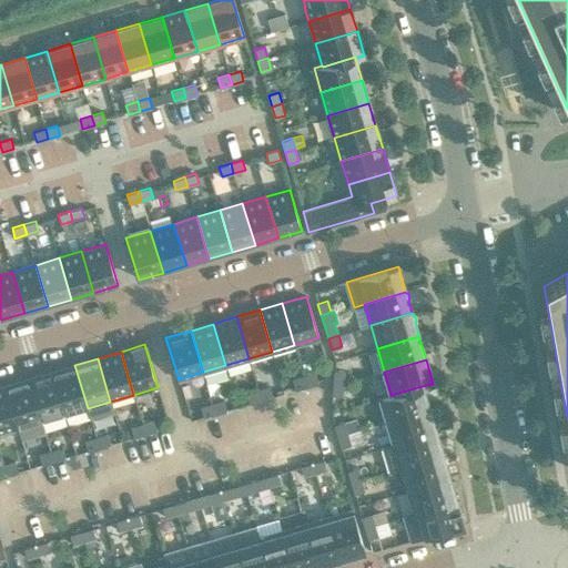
[(74,365),(52,372),(64,415),(88,408),(74,365)]
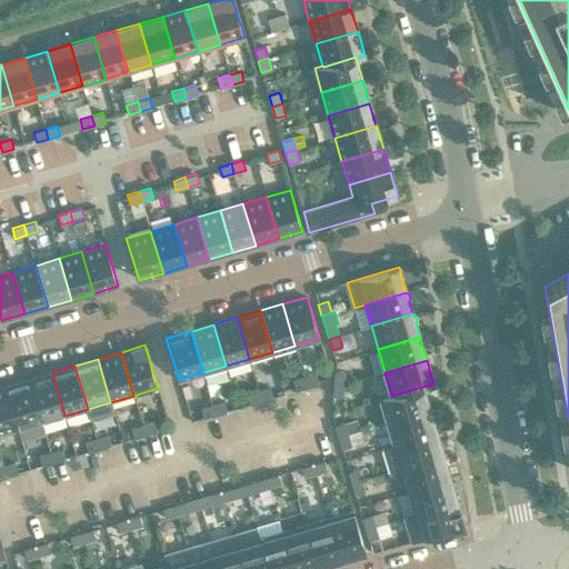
[(345,372),(335,371),(333,383),(343,385),(345,372)]
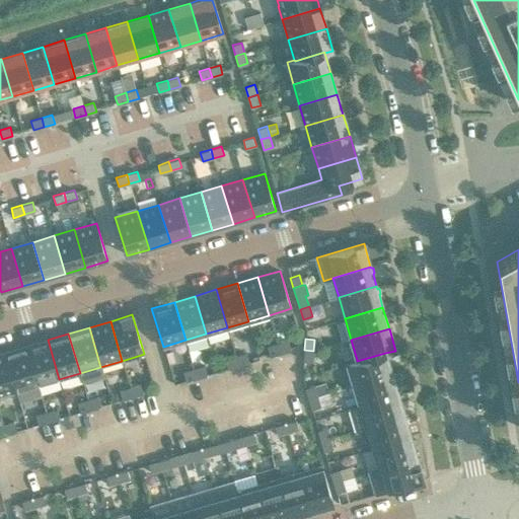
[(48,340),(26,346),(38,385),(59,379),(48,340)]
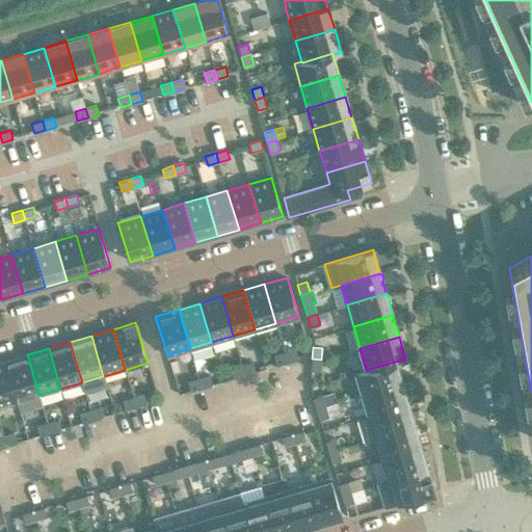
[(298,358),(295,349),(285,352),(287,362),(298,358)]
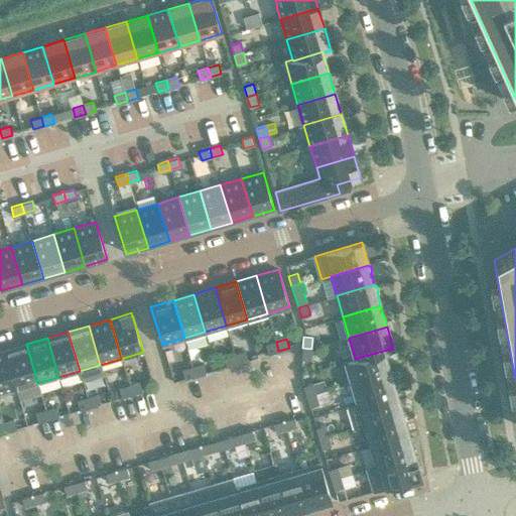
[(265,345),(268,354),(278,351),(276,342),(265,345)]
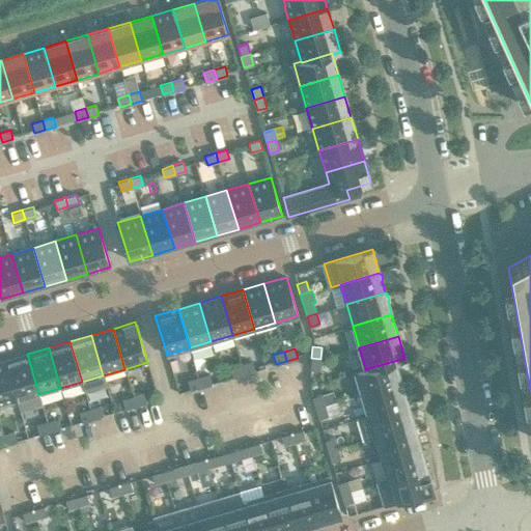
[(27,354),(5,361),(17,400),(38,394),(27,354)]
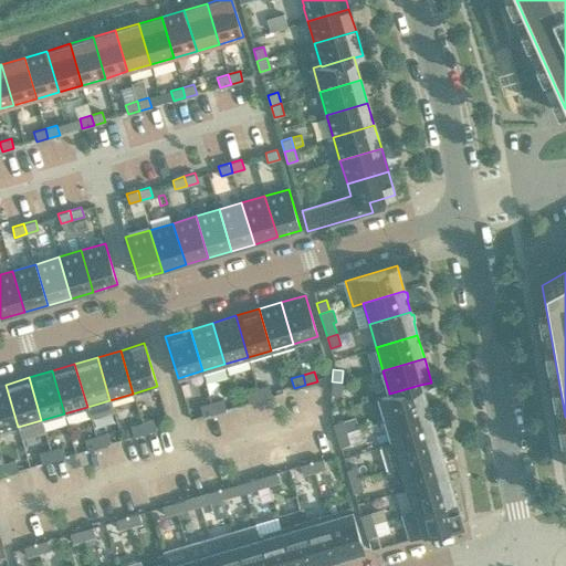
[(331,394),(341,395),(342,383),(332,381),(331,394)]
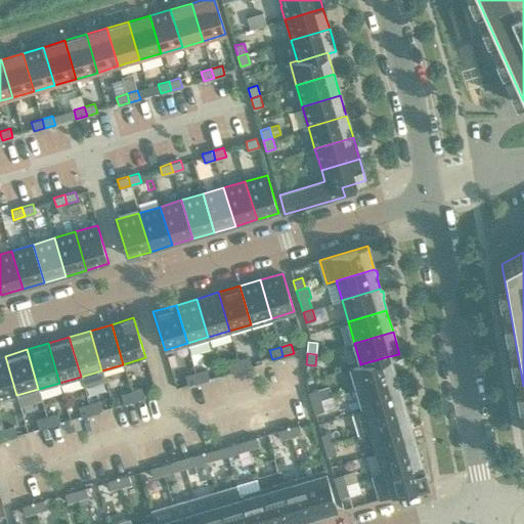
[(5,356),(0,356),(0,400),(16,395),(5,356)]
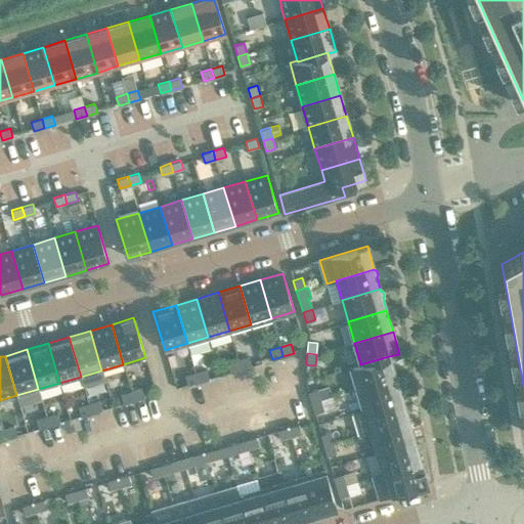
[(251,365),(249,356),(237,359),(241,368),(251,365)]
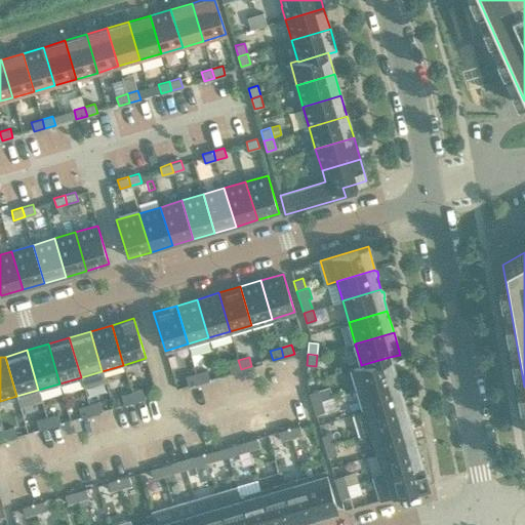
[(352,367),(358,390),(396,378),(390,357),(361,365),(361,364),(352,367)]
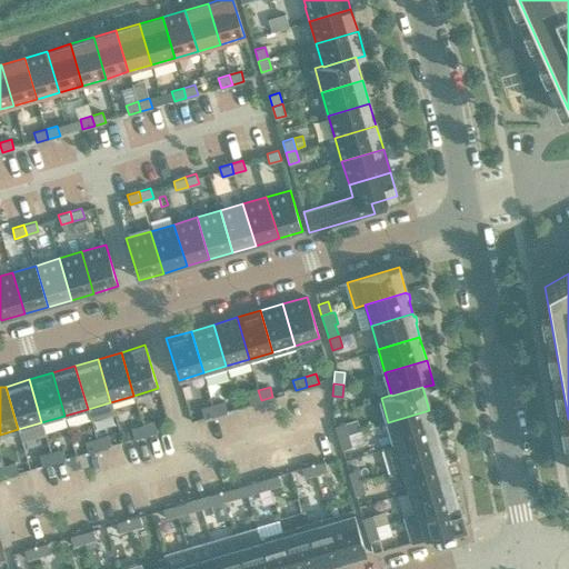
[(247,393),(250,403),(261,400),(258,390),(247,393)]
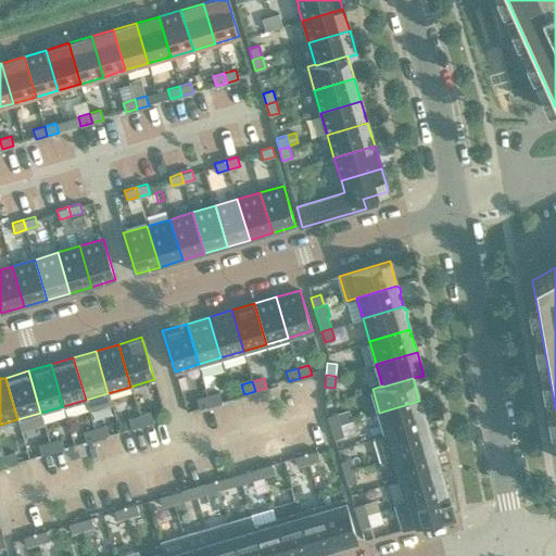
[(222,402),(218,392),(207,395),(211,405),(222,402)]
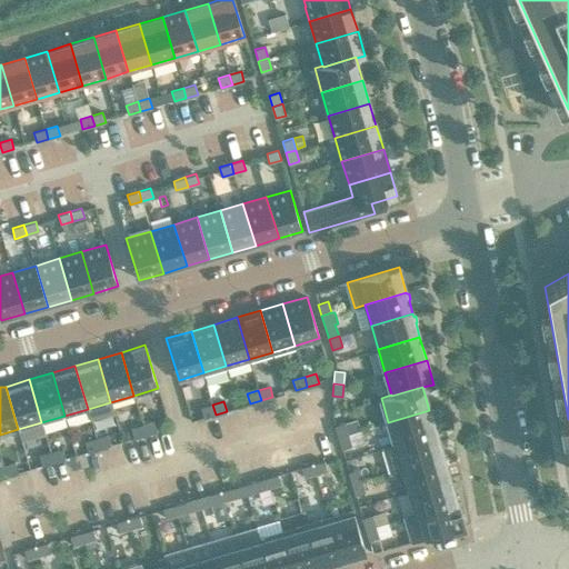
[(200,408),(203,418),(216,415),(212,405),(200,408)]
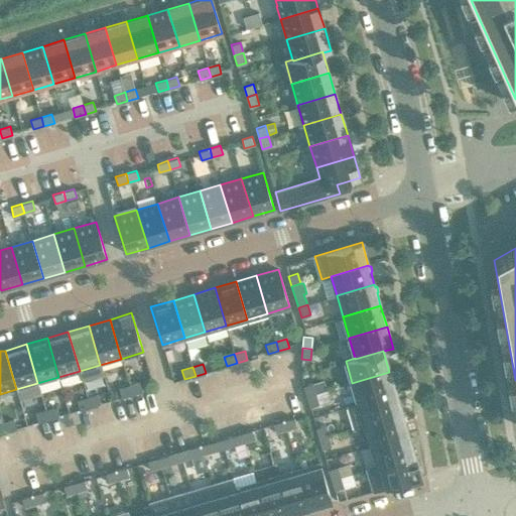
[(396,393),(389,372),(352,383),(358,402),(358,404),(396,393)]
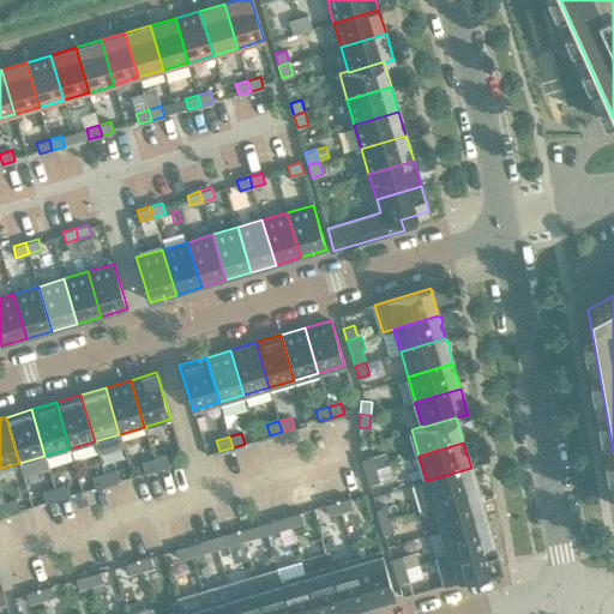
[(169,465),(167,455),(154,458),(157,469),(169,465)]
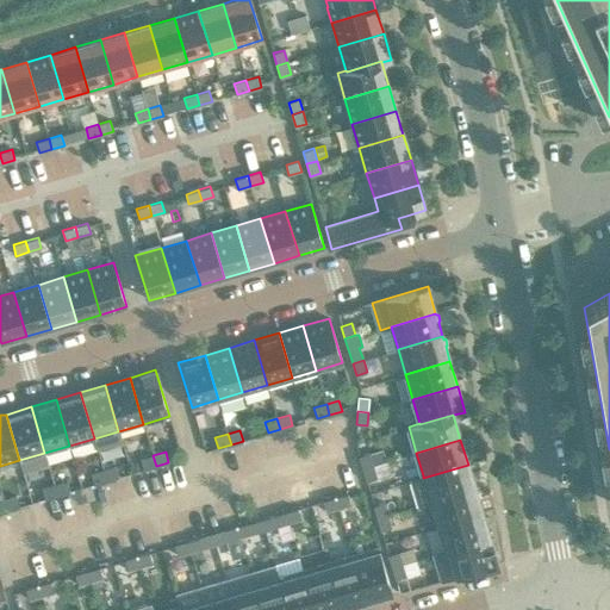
[(369,453),(359,456),(362,468),(373,466),(369,453)]
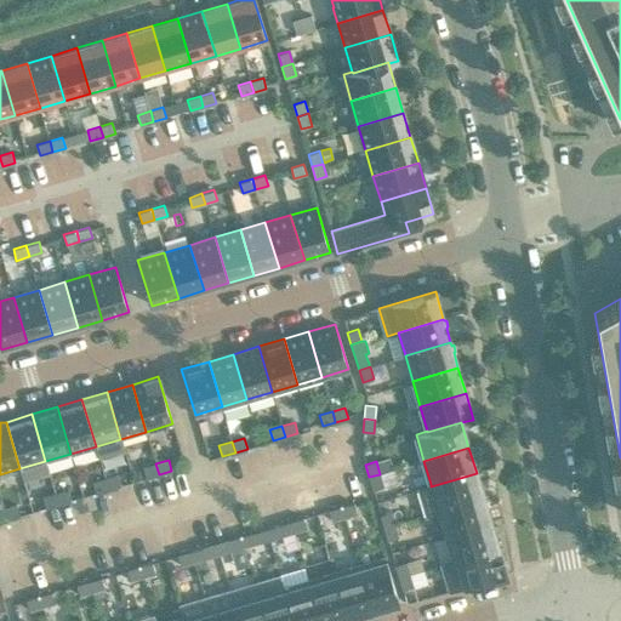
[(143,467),(146,478),(159,474),(155,463),(143,467)]
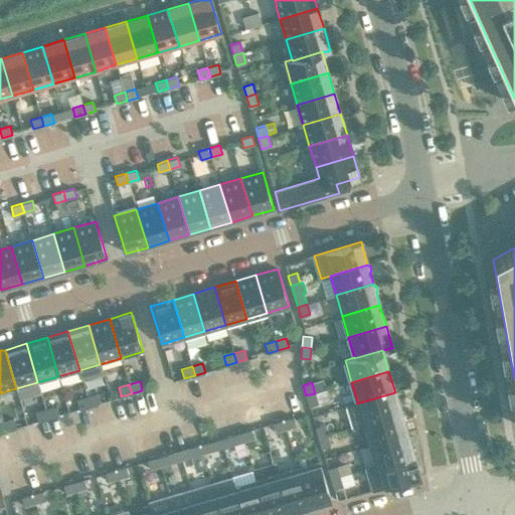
[(395,392),(357,403),(357,401),(345,405),(352,427),(363,423),(401,412),(395,392)]
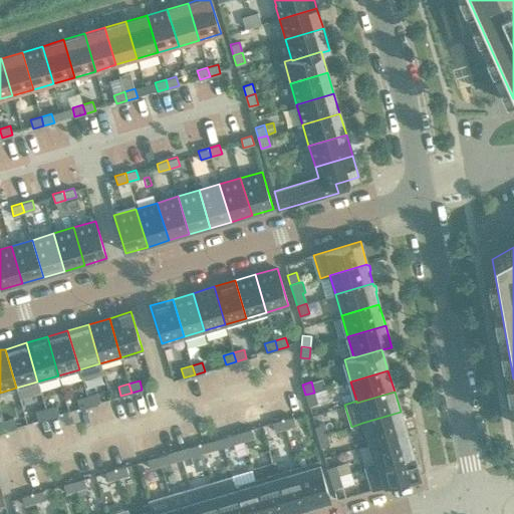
[(100,402),(97,393),(87,397),(89,405),(100,402)]
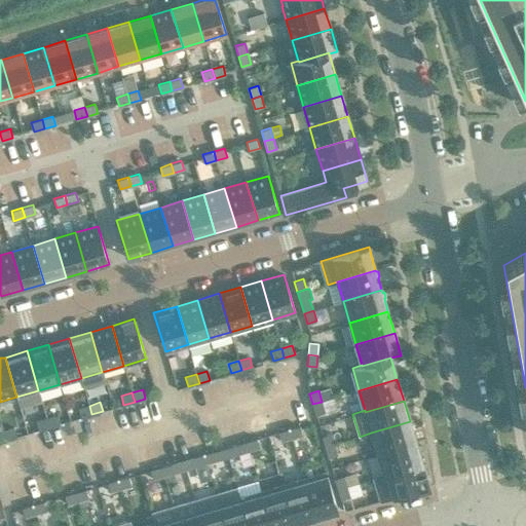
[(315,415),(325,412),(322,402),(312,404),(315,415)]
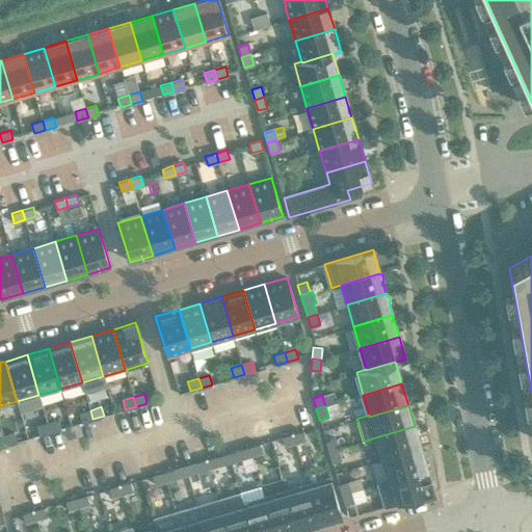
[(79,414),(82,423),(92,419),(90,410),(79,414)]
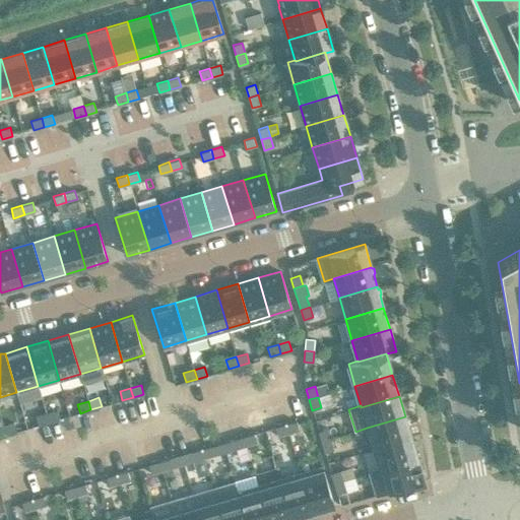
[(59,419),(57,410),(46,413),(49,423),(59,419)]
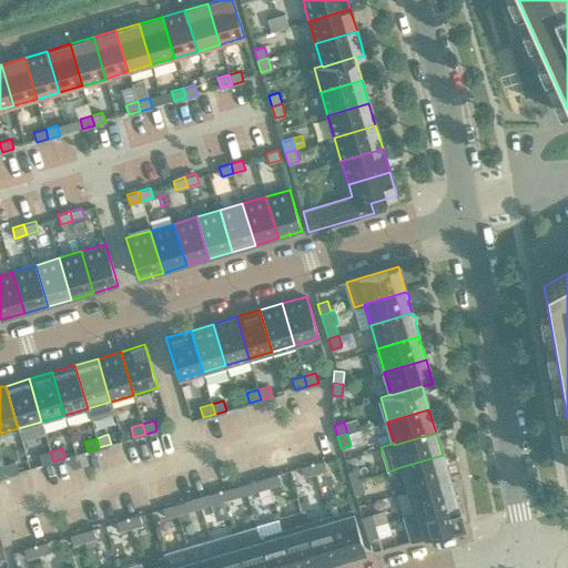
[(39,455),(41,465),(53,462),(50,452),(39,455)]
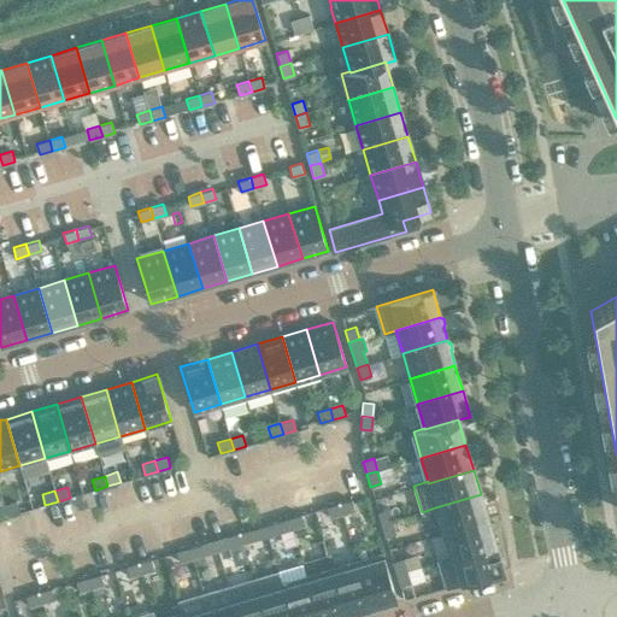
[(488,518),(481,494),(435,507),(442,533),(488,518)]
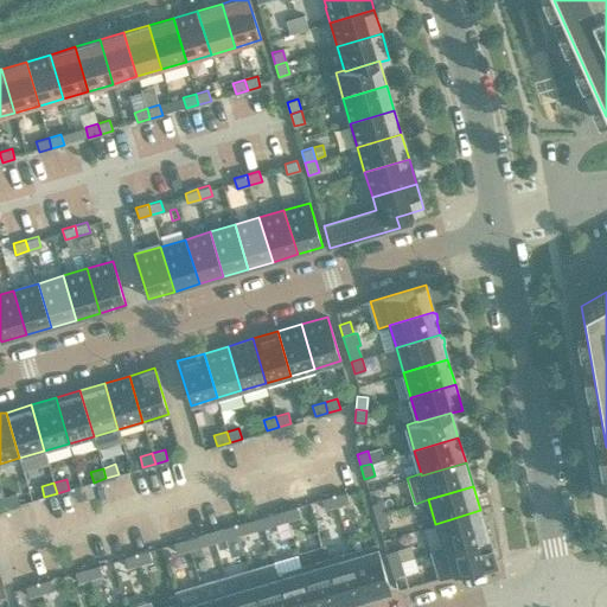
[(349,502),(346,491),(333,494),(337,505),(349,502)]
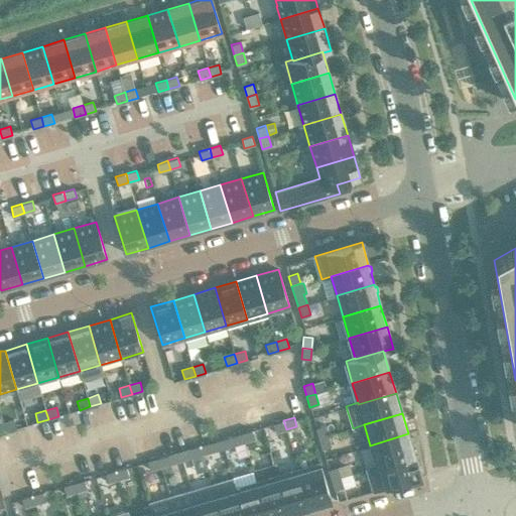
[(16,428),(13,419),(3,422),(6,431),(16,428)]
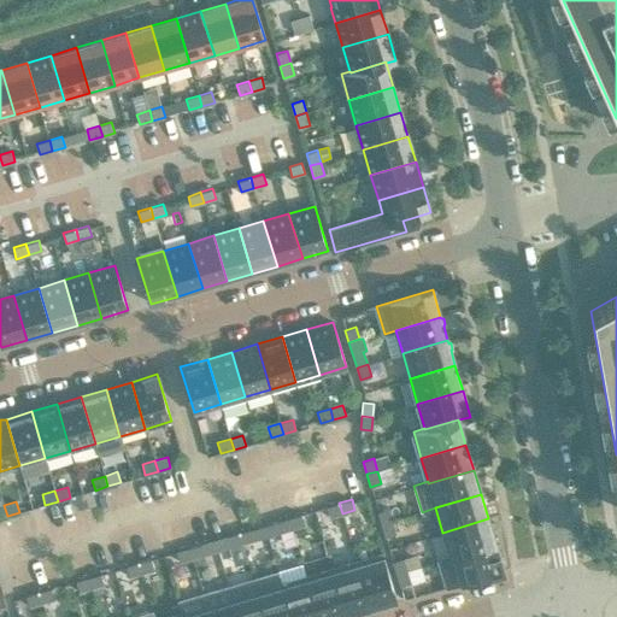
[(327,506),(330,517),(342,513),(339,503),(327,506)]
